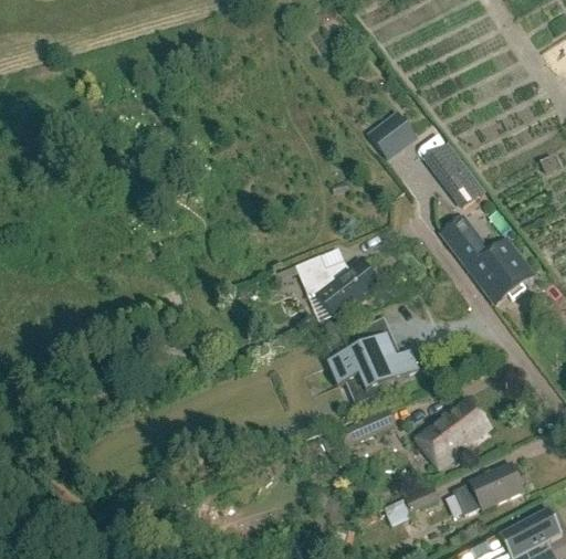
[(387,159),(417,136),(397,109),(367,132),(387,159)]
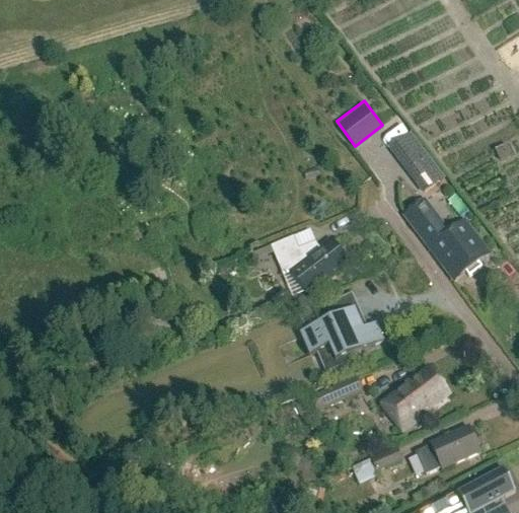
[(447,230),(423,198),(405,211),(432,244),(434,242),(442,252),(440,254),(456,275),(465,267),(469,272),(482,263),(477,258),(488,249),(463,218),(447,230)]
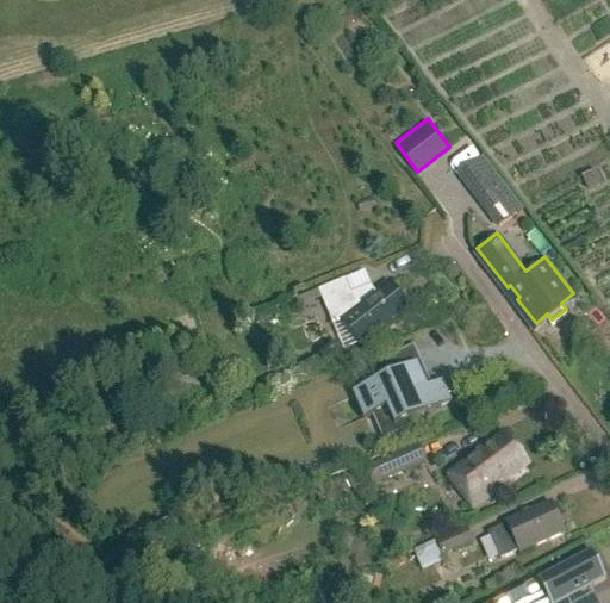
[(350,290),(346,274),(318,286),(332,318),(340,316),(362,344),(394,321),(391,315),(408,302),(388,278),(372,291),(366,283),(350,290)]
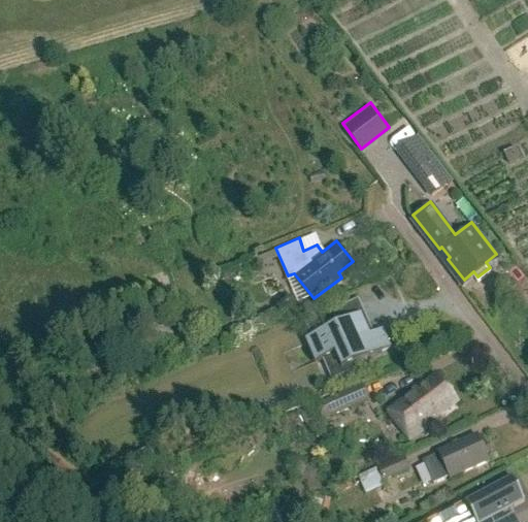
[(315,359),(322,356),(335,350),(340,361),(339,361),(341,365),(391,344),(383,326),(369,332),(367,328),(368,327),(361,312),(311,333),(305,336),(315,359)]
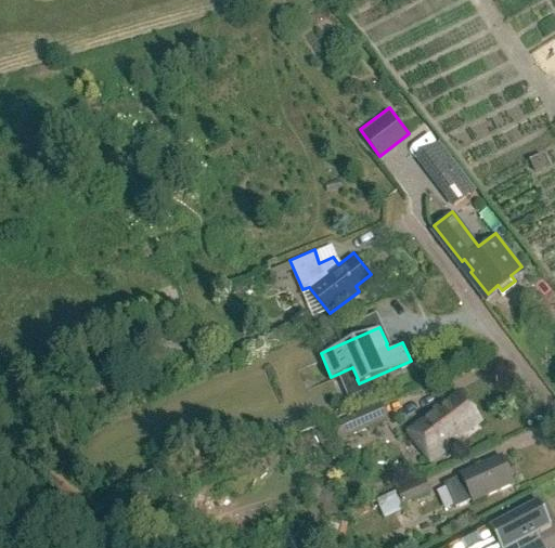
[(429,458),(459,435),(457,433),(480,417),(460,390),(409,430),(429,458)]
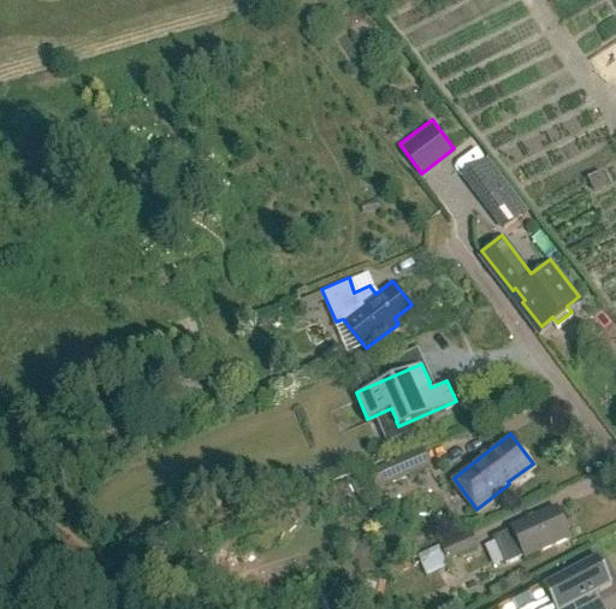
[(375,485),(396,477),(431,462),(424,443),(388,457),(389,459),(367,467),(375,485)]
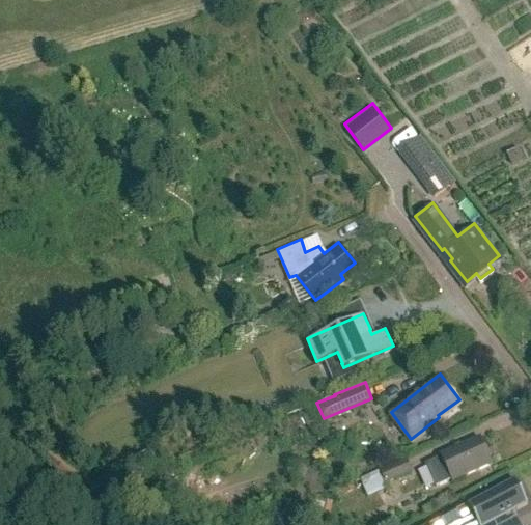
[(452,477),(492,460),(480,434),(441,451),(442,452),(425,460),(436,482),(451,475),(452,477)]
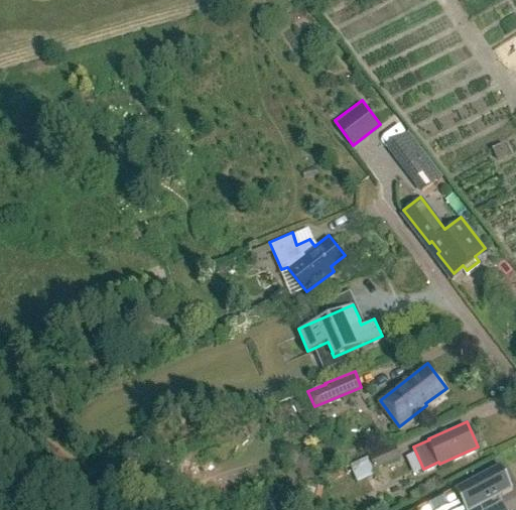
[(358,479),(376,471),(374,467),(401,455),(395,443),(351,463),(358,479)]
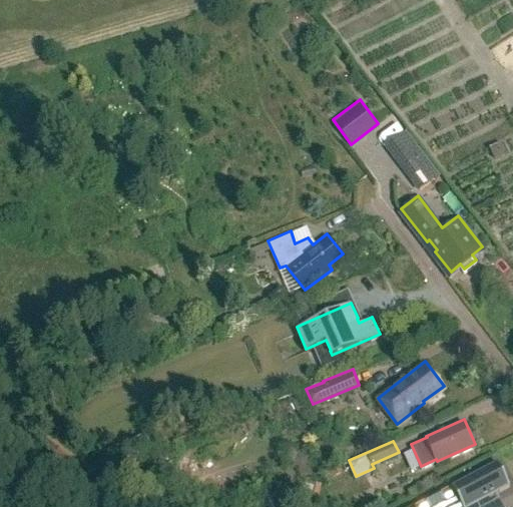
[(463,506),(509,483),(497,459),(407,506),(463,506)]
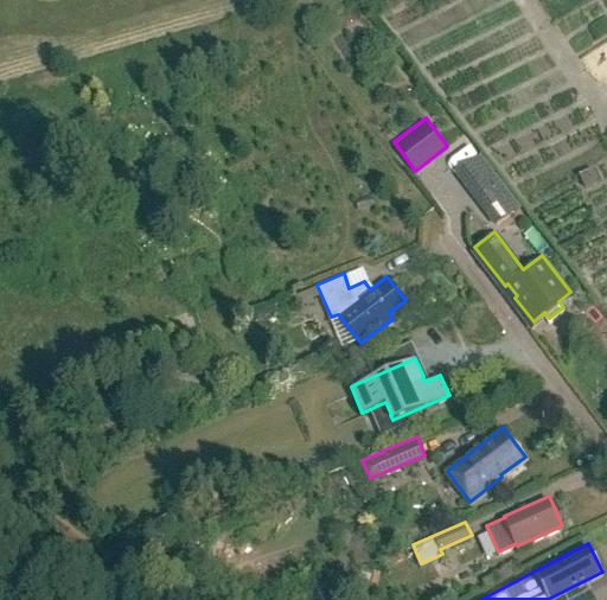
[(286,597),(285,594),(260,599),(313,599),(312,589),(286,597)]
